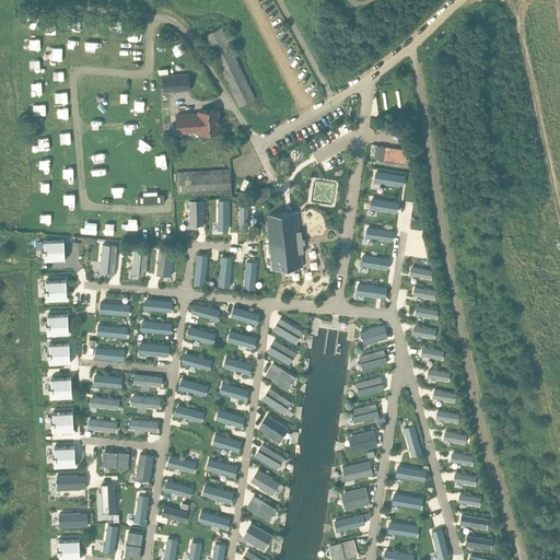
[(249,102),(255,100),(221,27),(216,30),(206,35),(240,106),(249,102)]
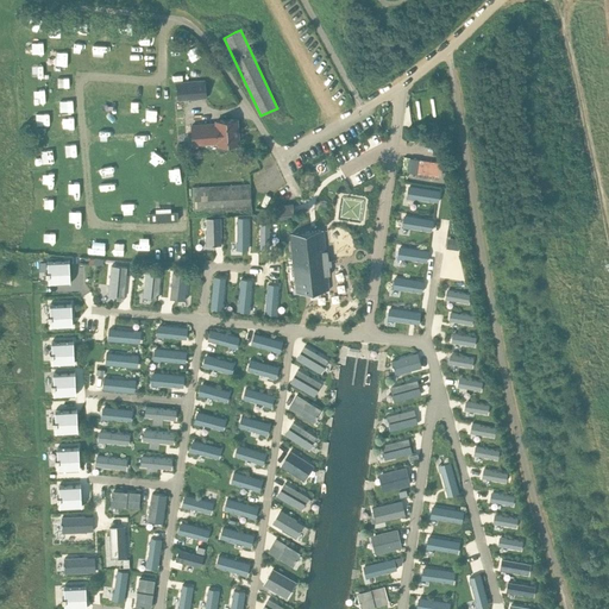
[(205,81),(177,82),(179,100),(206,98),(205,81)]
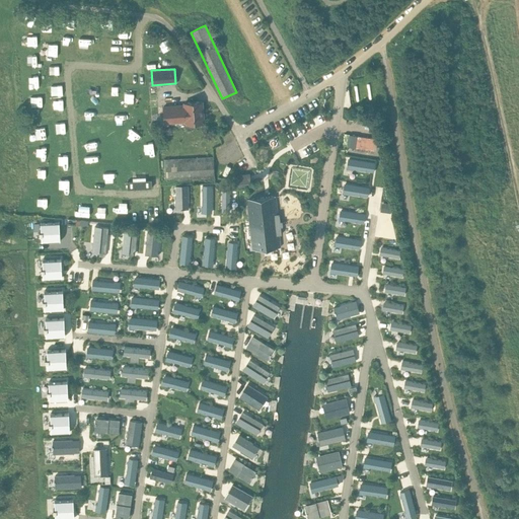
[(186,123),(194,123),(204,122),(203,101),(193,102),(184,102),(184,104),(163,106),(164,123),(186,121),(186,123)]
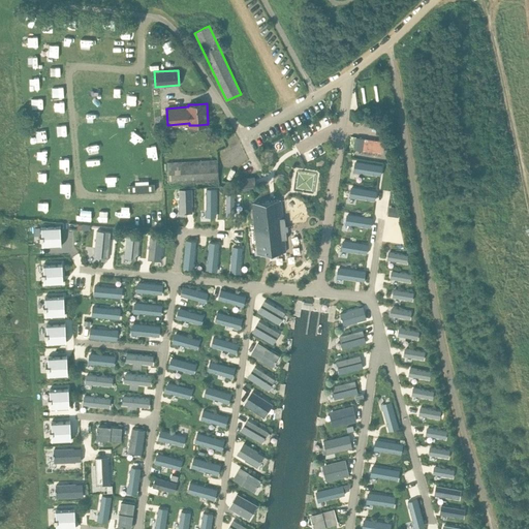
[(385,139),(356,135),(355,148),(383,152),(385,139)]
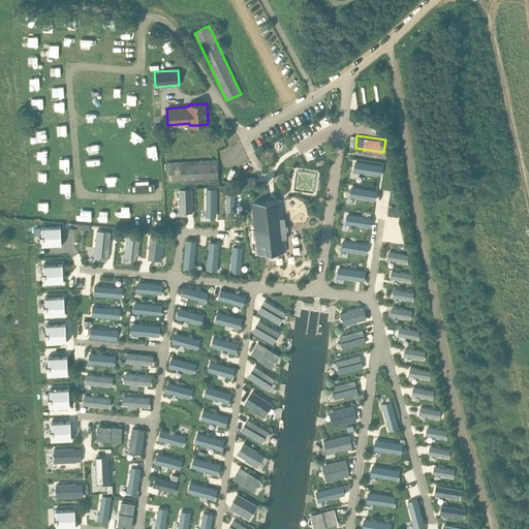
[(134,155),(159,149),(157,141),(132,147),(134,155)]
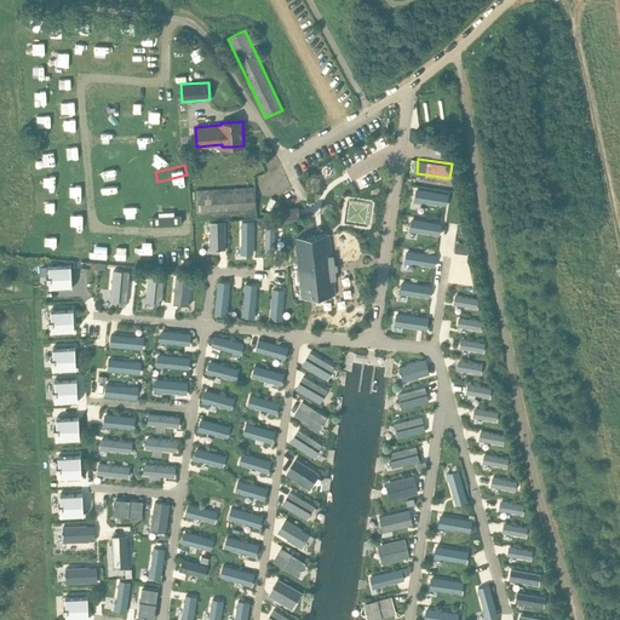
[(202,190),(196,190),(197,214),(257,212),(256,188),(202,190)]
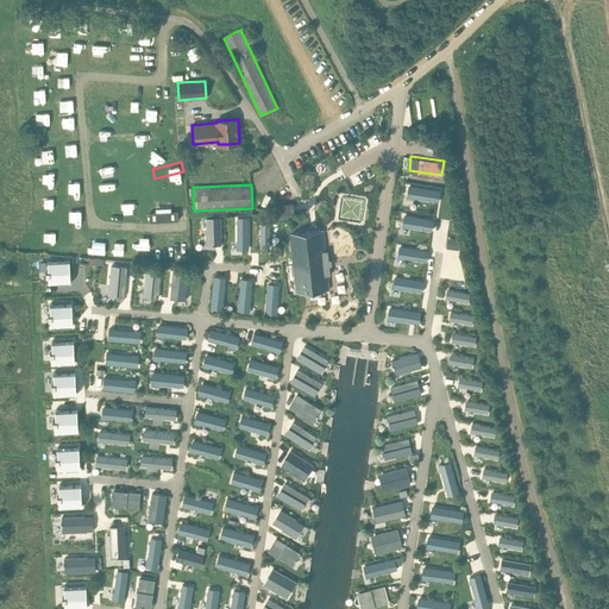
[(408,186),(407,198),(413,199),(414,198),(438,201),(440,190),(408,186)]
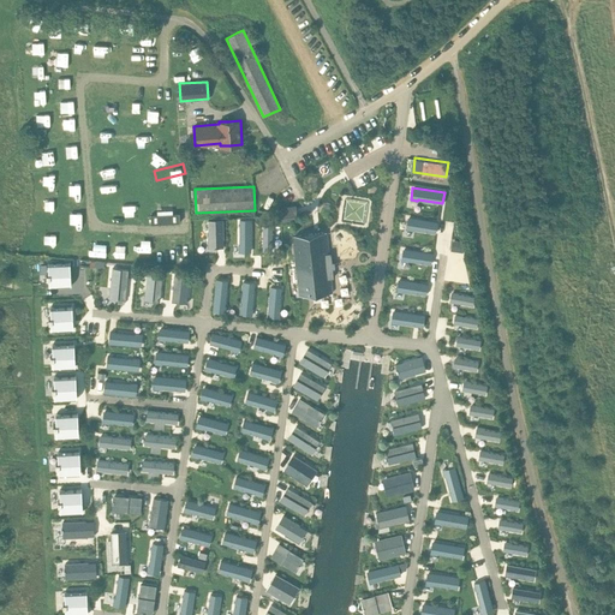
[(281,210),(276,212),(278,218),(282,216),(282,220),(298,218),(296,206),(281,208),(281,210)]
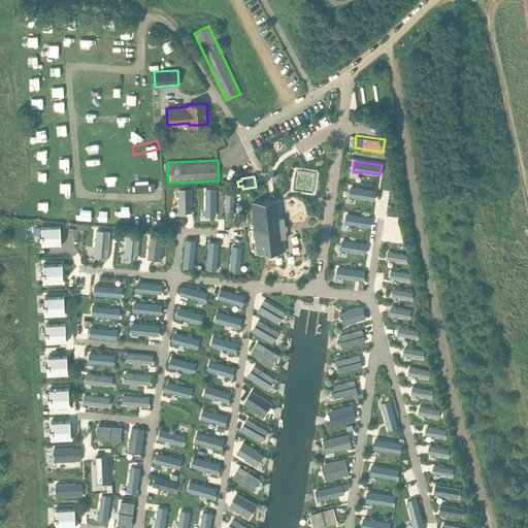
[(154,183),(129,185),(130,192),(155,191),(154,183)]
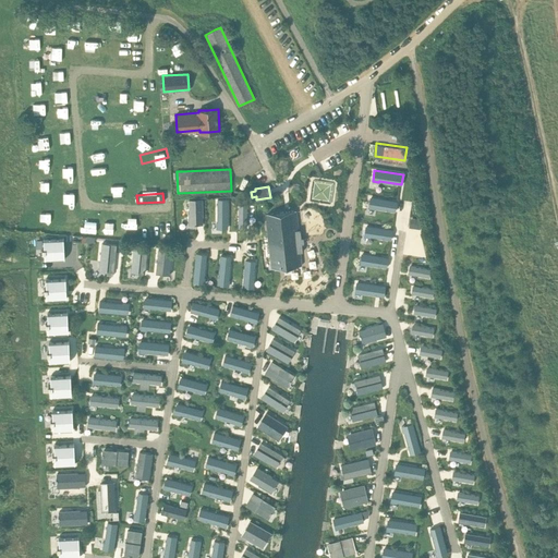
[(370,197),(368,208),(375,209),(375,208),(395,211),(397,202),(370,197)]
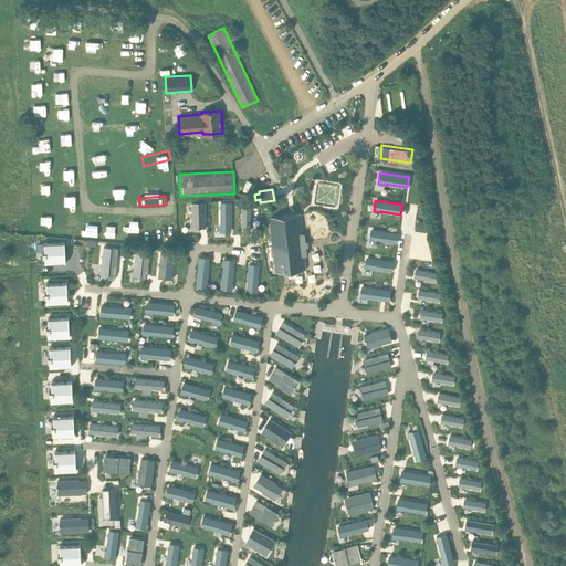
[(206,202),(191,202),(192,228),(206,228),(206,202)]
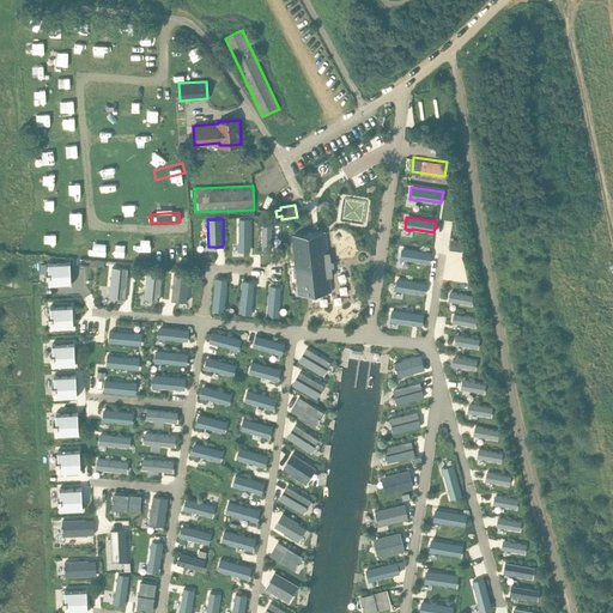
[(237,244),(237,252),(250,252),(250,219),(240,219),(240,244),(237,244)]
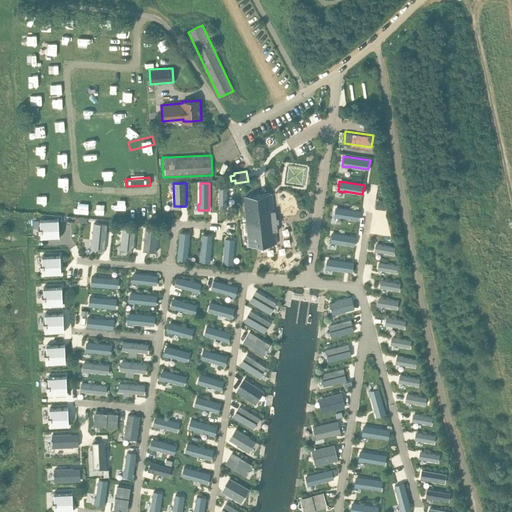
[(265,193),(245,196),(250,251),(260,250),(259,245),(276,243),(272,203),(271,193),(265,193)]
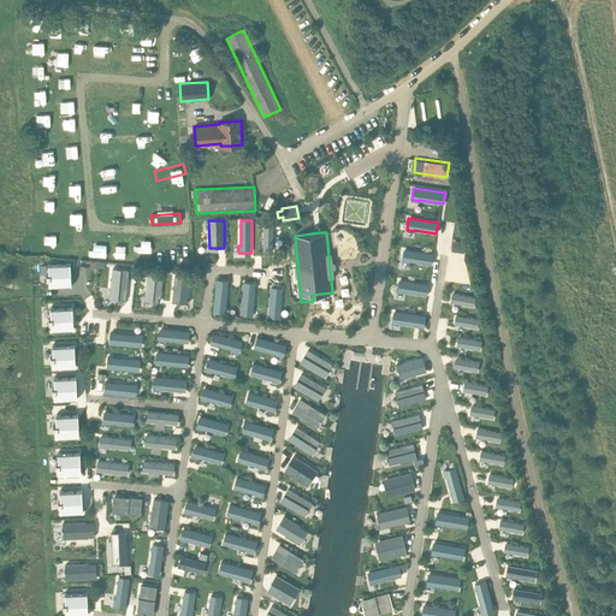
[(403,249),(402,261),(406,262),(409,262),(409,261),(432,265),(433,254),(404,249),(403,249)]
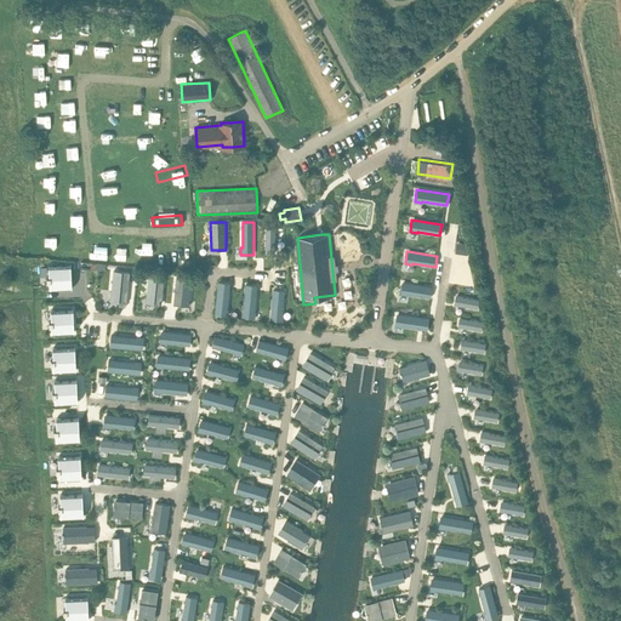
[(50,275),(47,275),(47,280),(50,280),(51,289),(72,289),(70,265),(50,265),(50,275)]
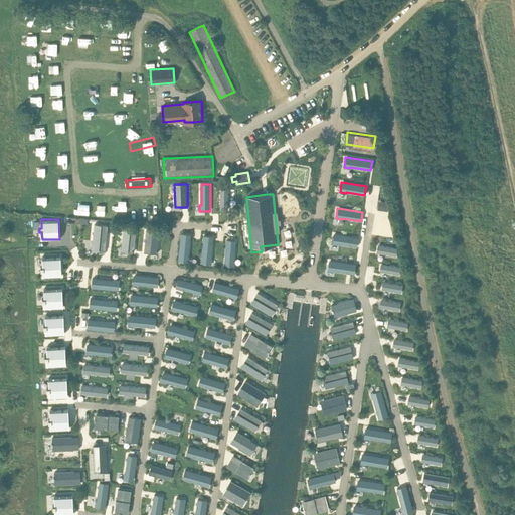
[(95,224),(92,249),(105,251),(108,225),(95,224)]
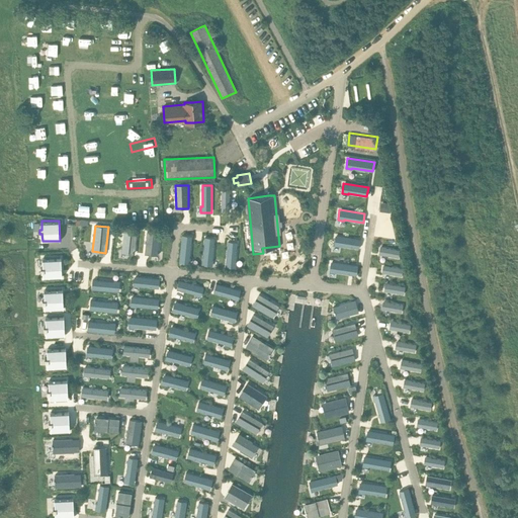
[(124,229),(121,252),(135,254),(137,230),(124,229)]
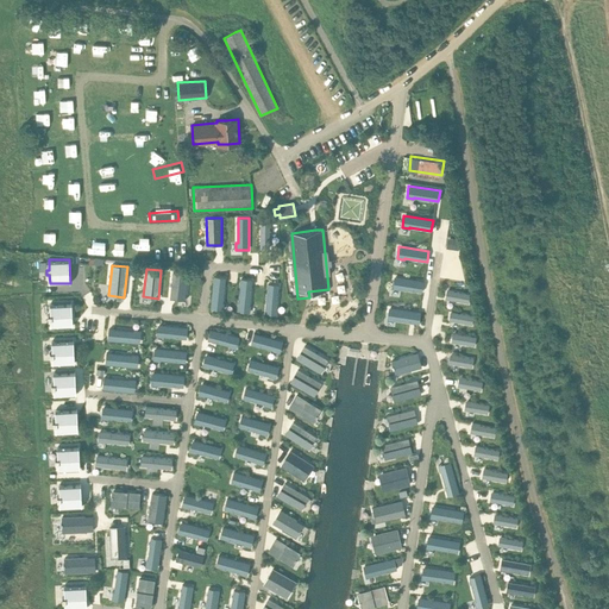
[(173,271),(170,299),(186,300),(188,272),(173,271)]
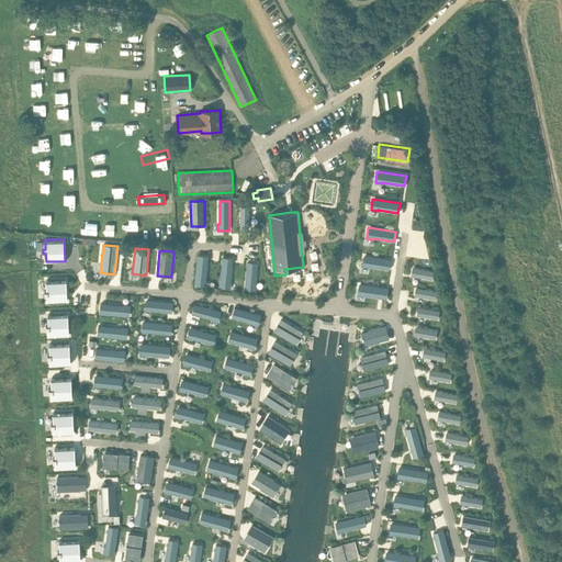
[(198,255),(194,284),(206,285),(206,279),(205,279),(208,256),(198,255)]
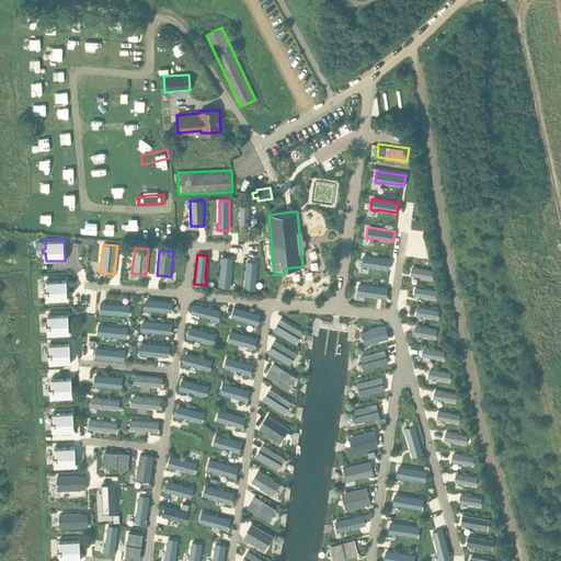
[(363,255),(362,266),(368,267),(368,266),(381,268),(389,270),(390,260),(379,258),(363,255)]
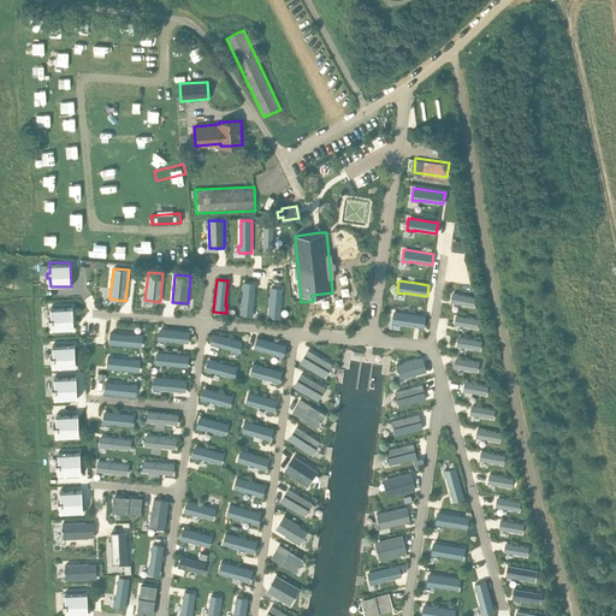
[(243,282),(241,314),(253,315),(254,308),(253,308),(255,283),(243,282)]
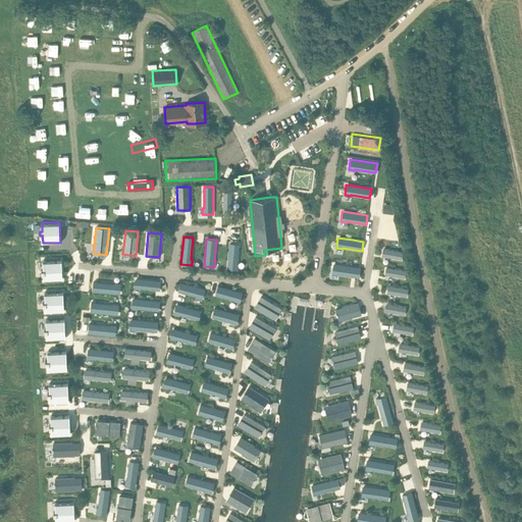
[(229,244),(227,268),(238,269),(238,263),(237,263),(239,244),(229,244)]
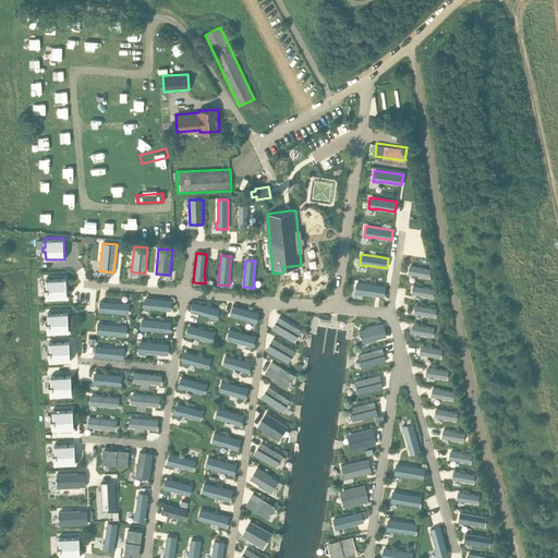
[(410,266),(408,274),(429,277),(431,269),(410,266)]
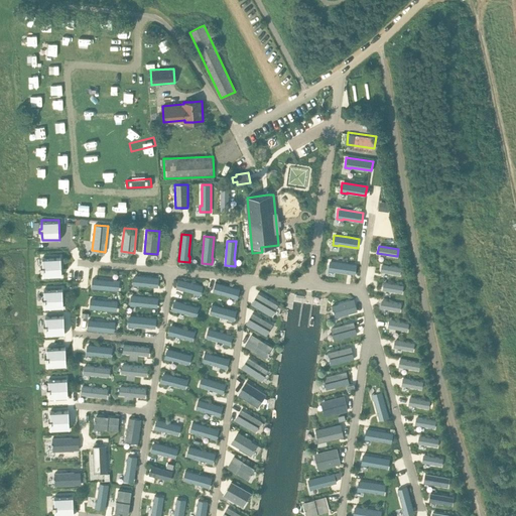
[(43,266),(41,266),(41,270),(43,270),(43,277),(61,276),(60,256),(43,257),(43,266)]
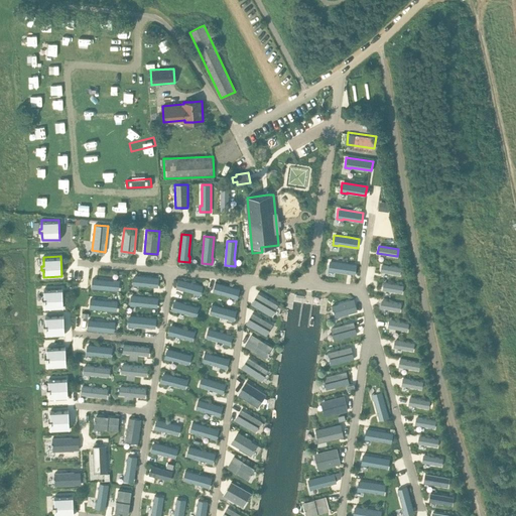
[(330,261),(329,271),(334,272),(335,271),(355,274),(357,265),(330,261)]
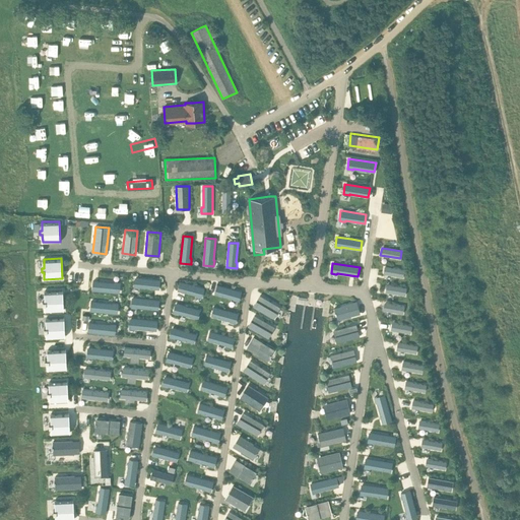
[(385,266),(384,273),(403,277),(404,270),(385,266)]
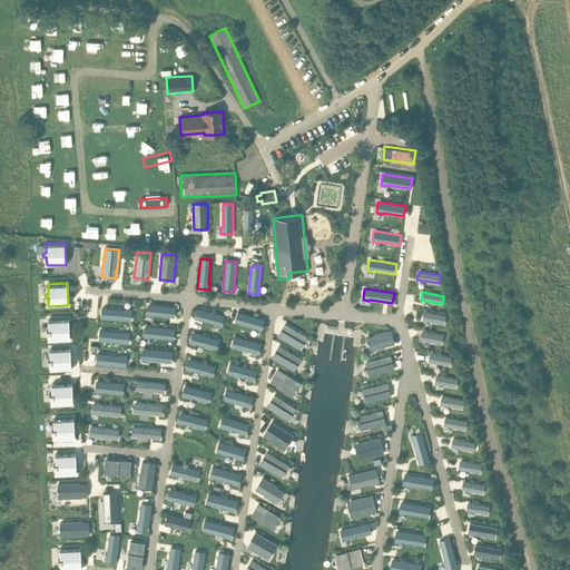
[(148,304),(147,315),(154,316),(154,315),(175,317),(176,306),(148,304)]
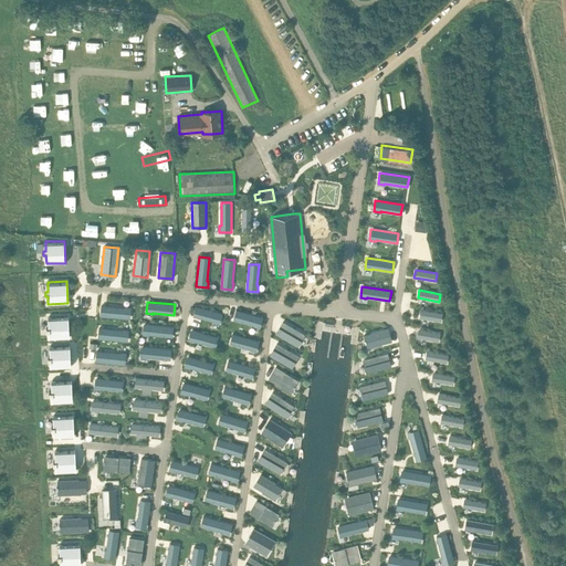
[(102,305),(101,316),(129,318),(130,307),(125,306),(125,307),(102,305)]
